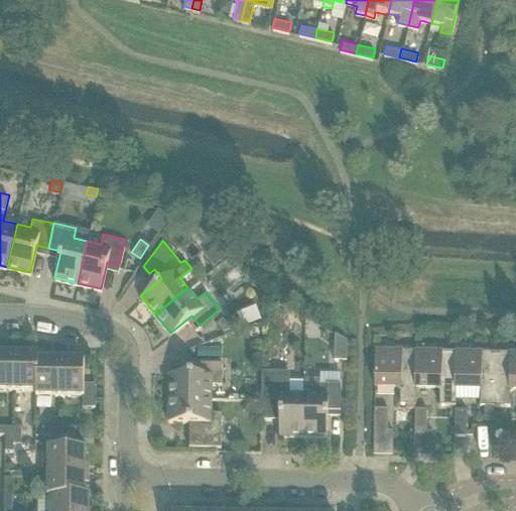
[(222,332),(229,327),(223,317),(215,323),(222,332)]
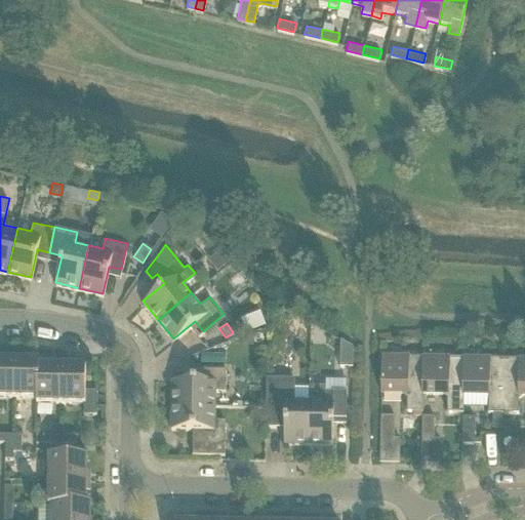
[(353,344),(340,337),(339,364),(352,364),(353,344)]
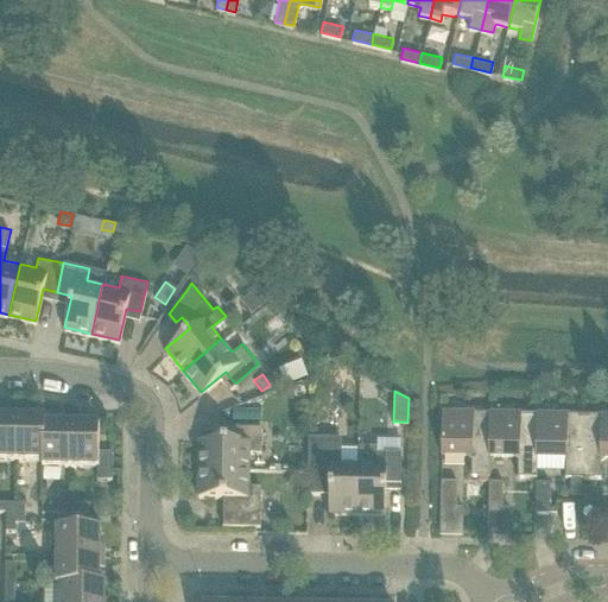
[(489,410),(442,409),(441,451),(470,451),(470,473),(488,474),(489,410)]
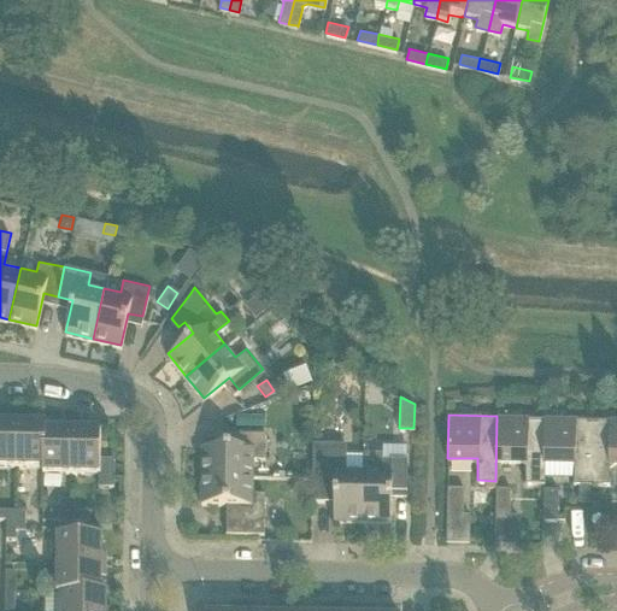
[(542,481),(544,416),(497,416),(495,481),(497,481),(497,459),(526,459),(526,481),(542,481)]
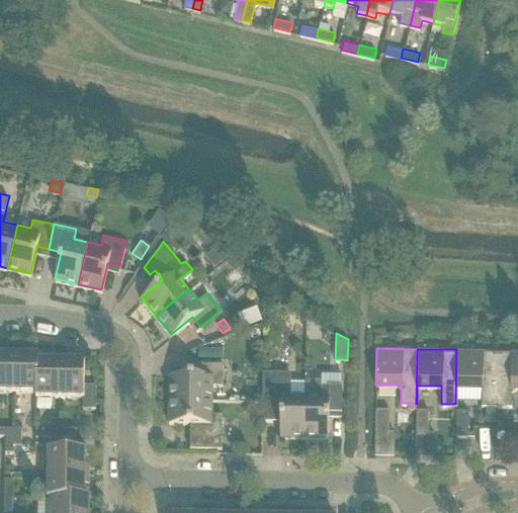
[(496,405),(497,350),(456,349),(455,404),(456,404),(457,386),(482,387),(481,405),(496,405)]
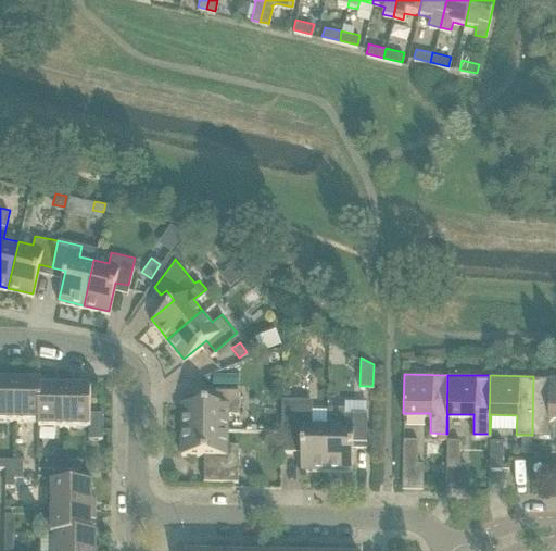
[(555,415),(555,376),(533,376),(532,435),(550,435),(550,415),(555,415)]
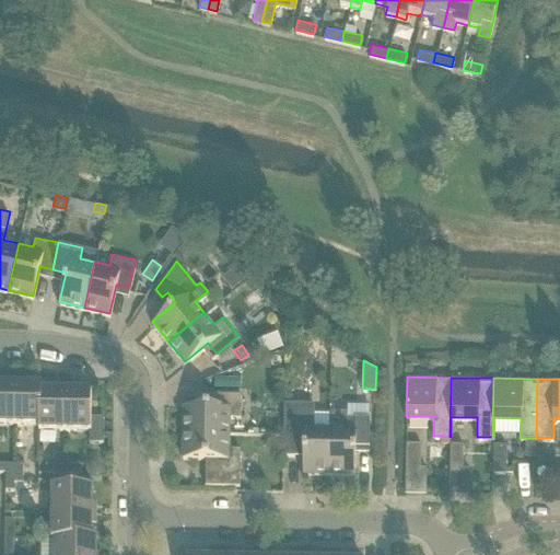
[(0,419),(15,419),(16,381),(0,380),(0,419)]
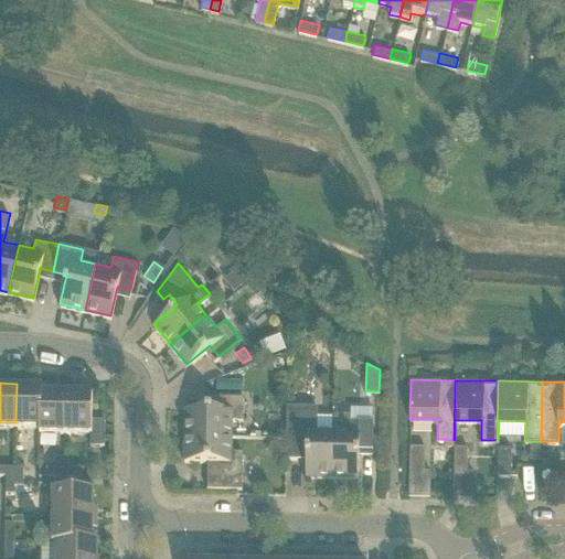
[(41,431),(42,389),(42,384),(17,384),(16,422),(39,422),(39,431),(41,431)]
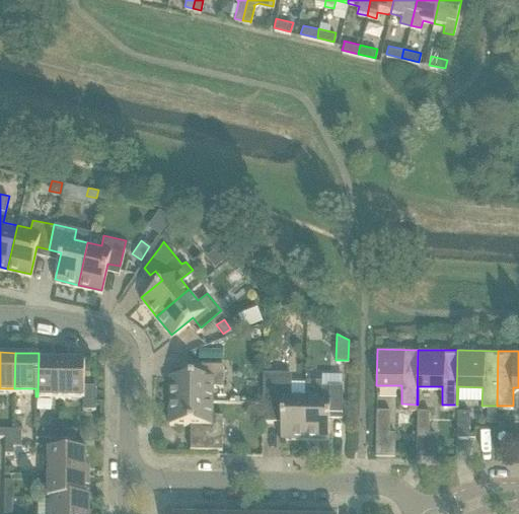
[(61,396),(62,358),(39,358),(38,396),(61,396)]
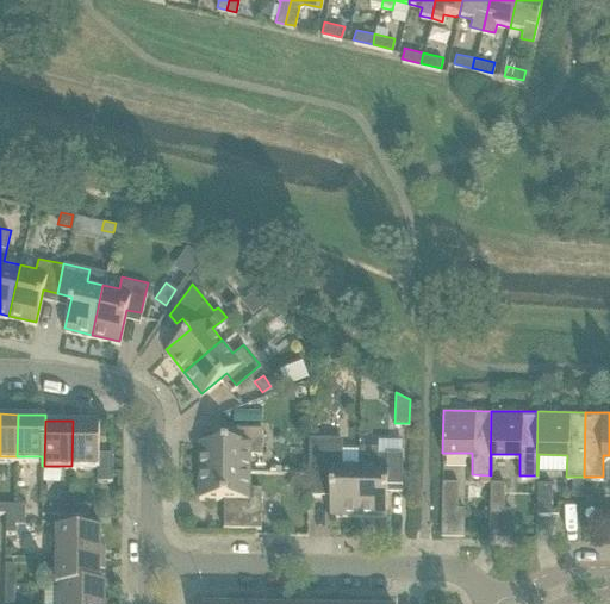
[(99,450),(99,422),(73,421),(72,466),(97,466),(97,479),(112,479),(112,450),(99,450)]
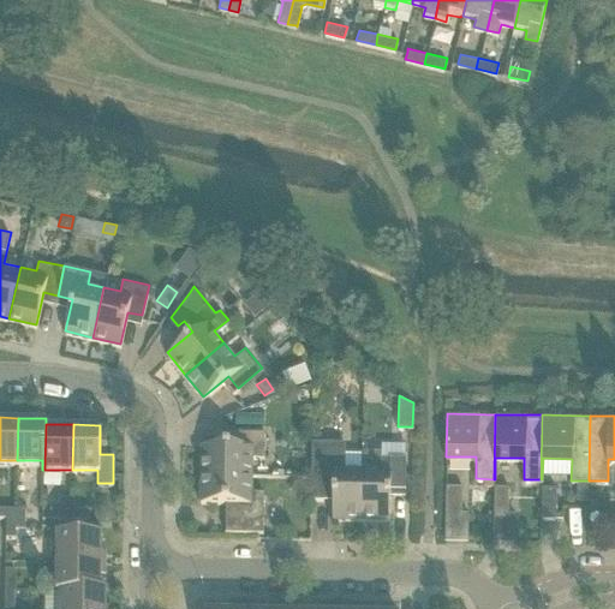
[(264,429),(258,429),(234,429),(234,443),(201,443),(201,472),(251,472),(252,455),(264,457),(264,429)]
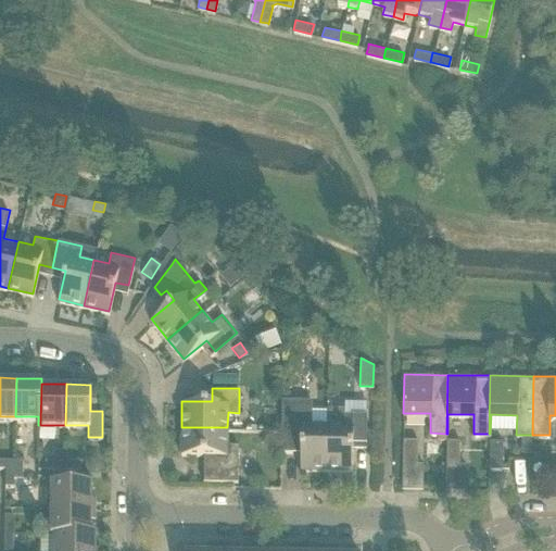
[(373,404),(373,388),(362,388),(362,404),(373,404)]
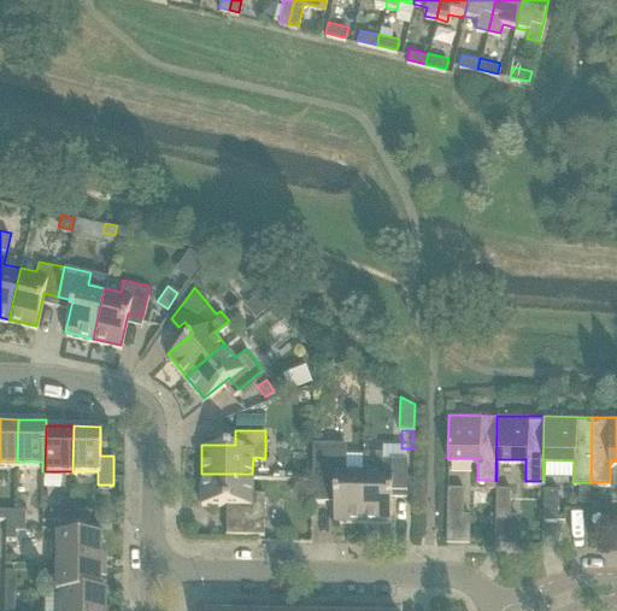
[(346,468),(346,441),(312,440),(311,498),(334,499),(334,518),(362,520),(363,468),(346,468)]
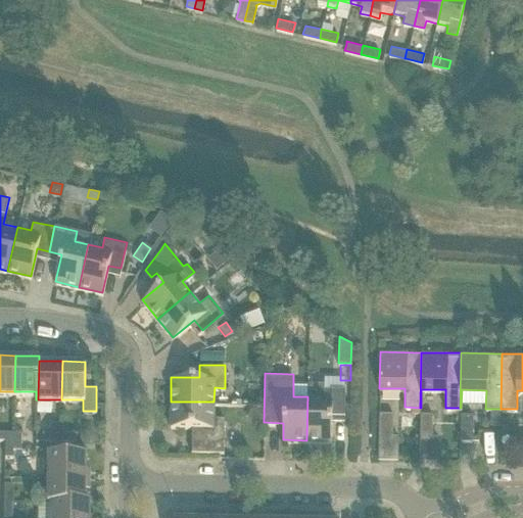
[(324,387),(324,382),(307,382),(307,396),(306,440),(331,440),(332,413),(344,413),(345,387),(324,387)]
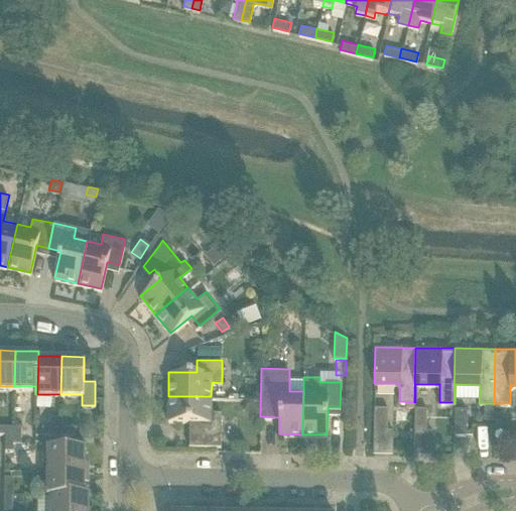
[(211,411),(211,396),(168,396),(168,419),(196,420),(196,432),(189,432),(188,444),(221,445),(222,411),(211,411)]
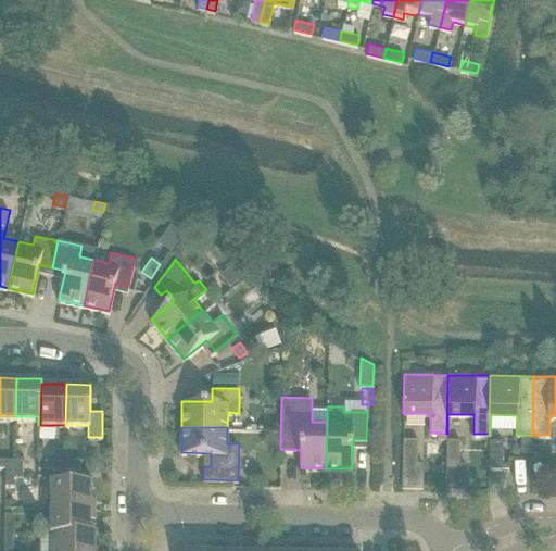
[(522,436),(521,451),(532,451),(532,436),(522,436)]
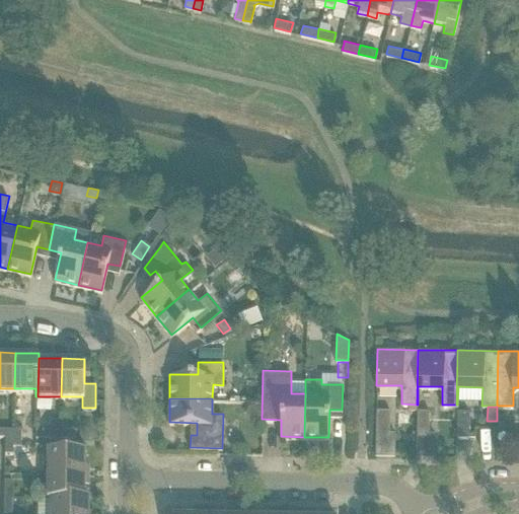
[(390,408),(377,408),(376,408),(375,434),(389,434),(390,408)]
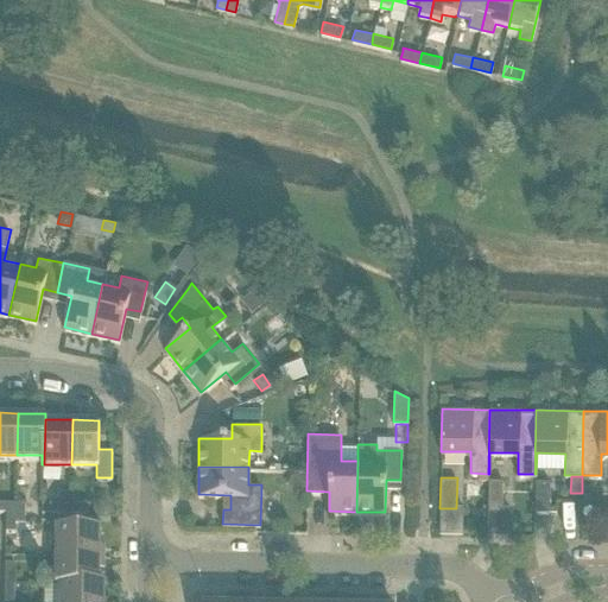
[(502,509),(502,479),(488,479),(488,509),(502,509)]
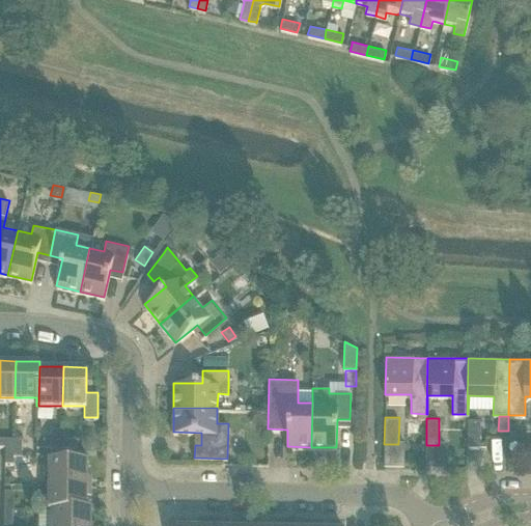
[(480,445),(480,418),(468,418),(467,445),(480,445)]
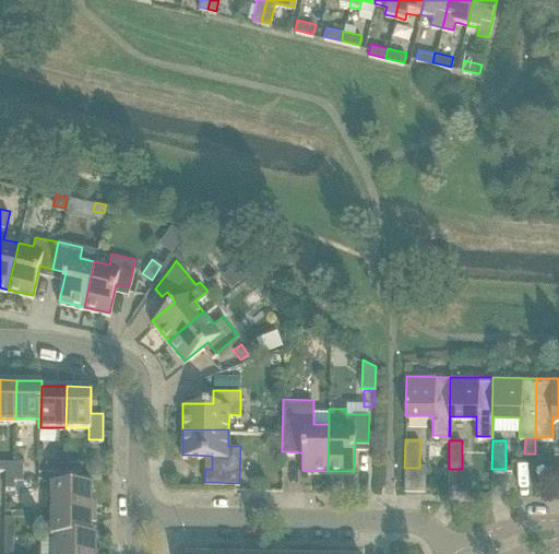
[(62,470),(62,460),(44,460),(44,470),(62,470)]
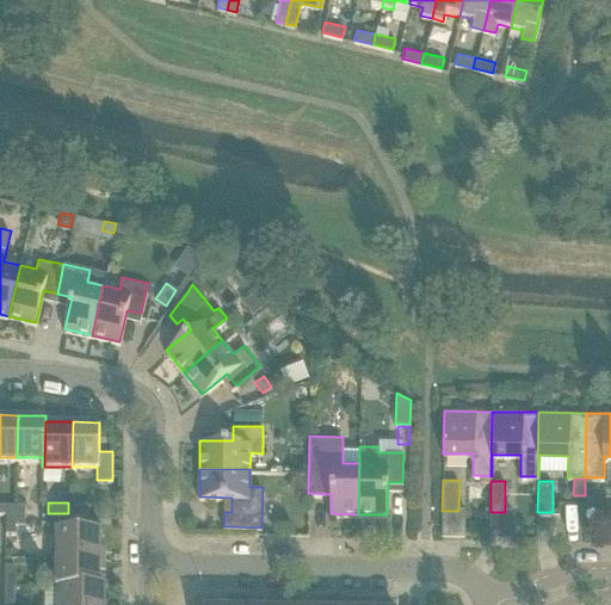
[(88,513),(88,502),(68,502),(68,513),(88,513)]
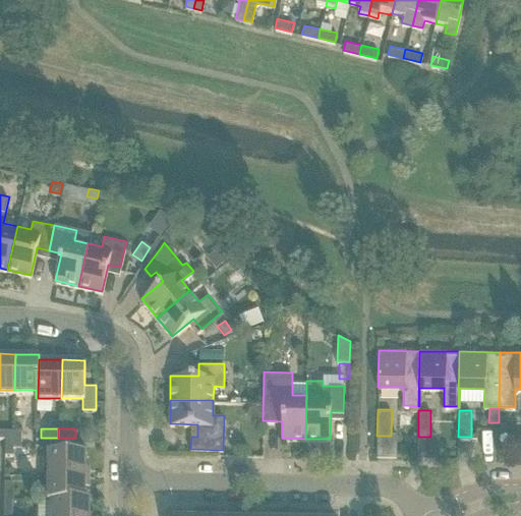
[(12,453),(12,445),(12,436),(4,436),(4,453),(12,453)]
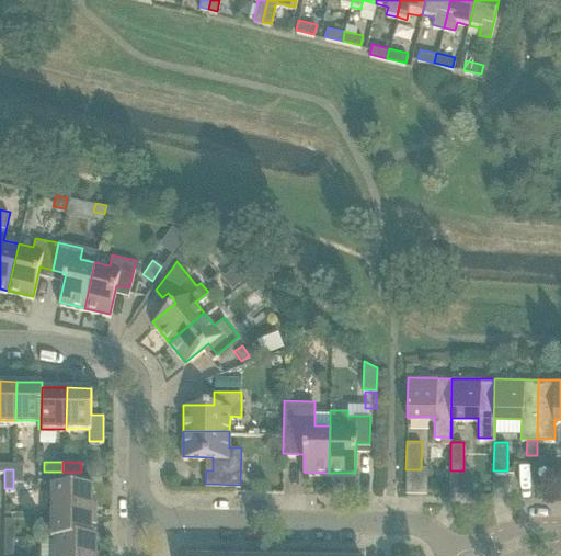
[(92,485),(70,484),(53,484),(52,509),(92,509),(92,485)]
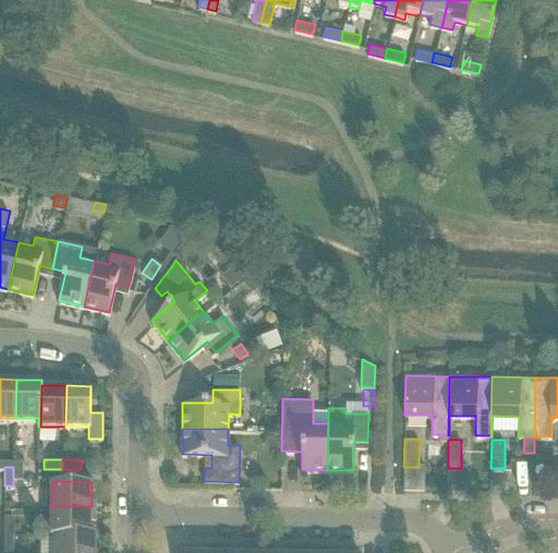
[(91,531),(92,506),(51,506),(51,531),(91,531)]
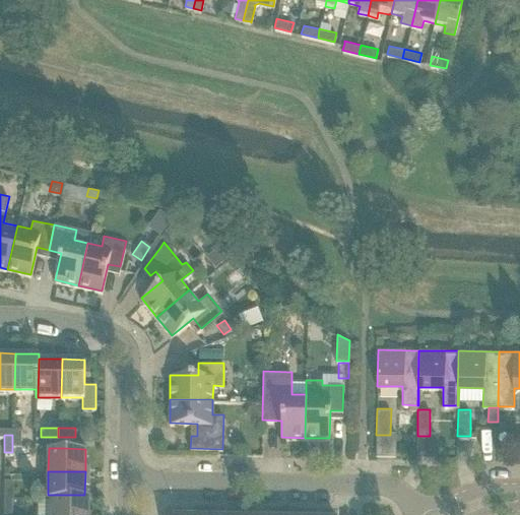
[(12,495),(12,477),(4,477),(4,495),(12,495)]
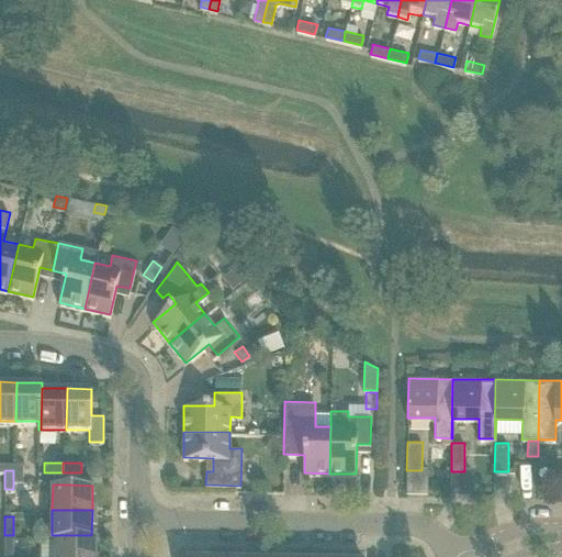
[(13,554),(13,535),(4,535),(3,554),(13,554)]
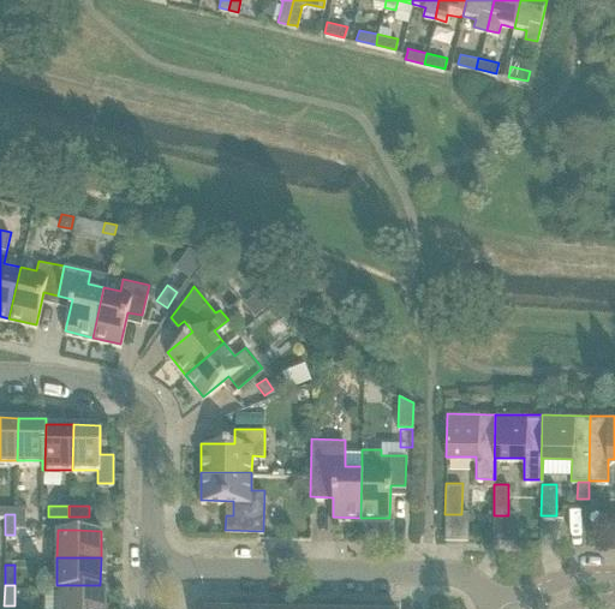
[(105,608),(106,585),(100,585),(57,585),(57,587),(61,587),(60,608),(105,608)]
